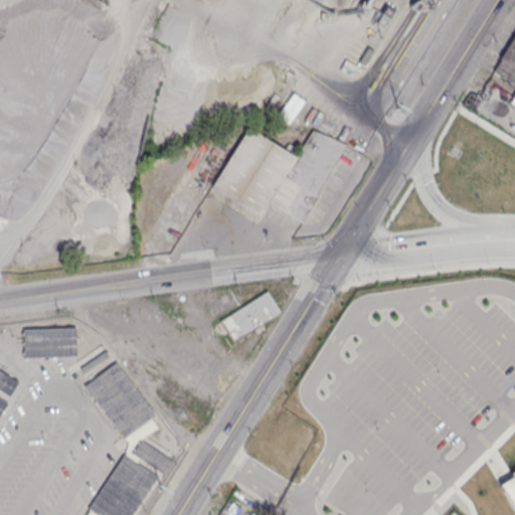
[(375,21),(381,25),(392,9),(386,5),(375,21)]
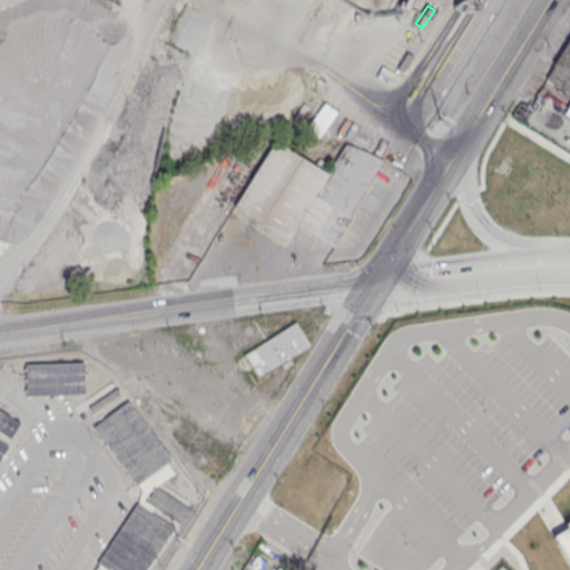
[(569,38),(569,71),(556,64),(569,38)]
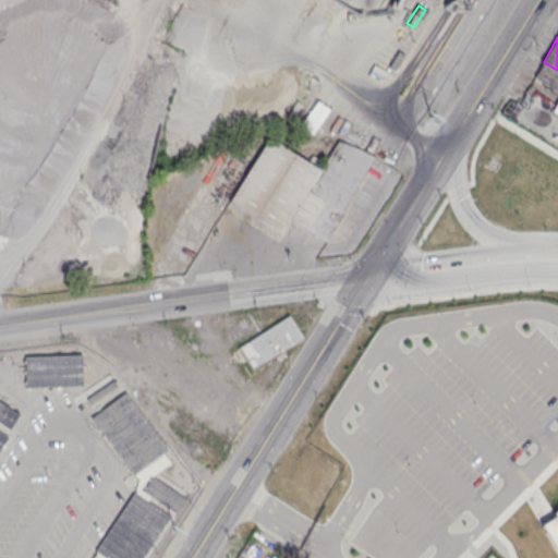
[(396,70),(389,67),(398,51),(403,55),(396,70)]
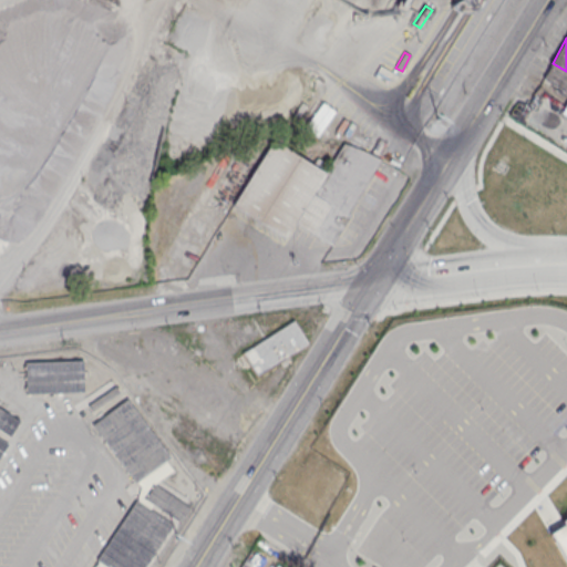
[(566,71),(566,92),(544,79),(553,63),(566,71)]
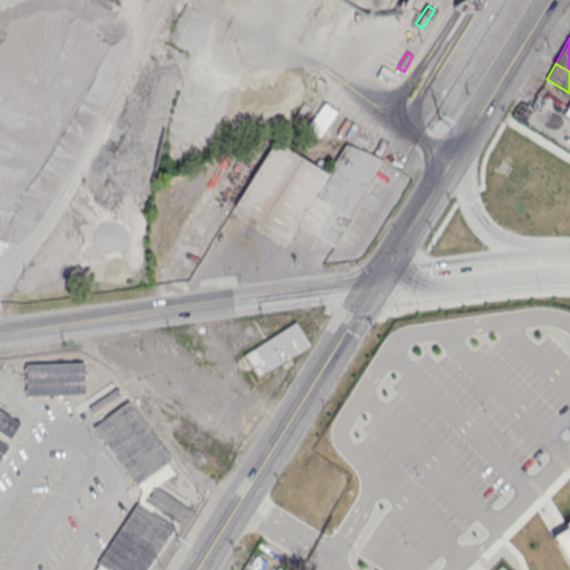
[(234,206),(287,239),(297,224),(330,244),(381,159),(346,144),(327,175),(274,141),(234,206)]
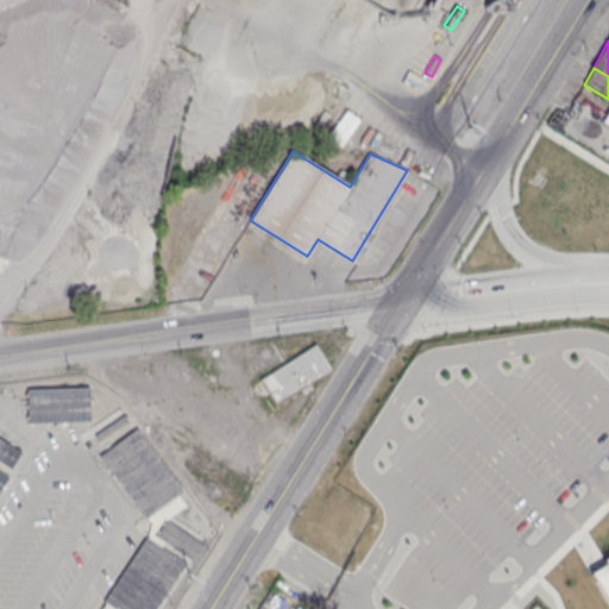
[(276,401),(262,378),(315,344),(331,368),(276,401)]
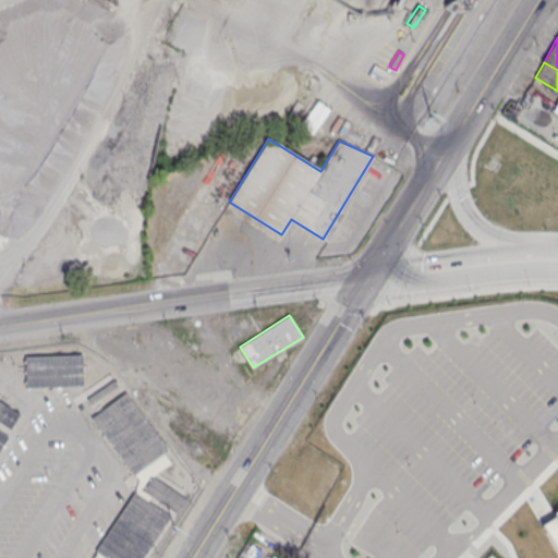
[(26,386),(26,354),(82,353),(82,385),(26,386)]
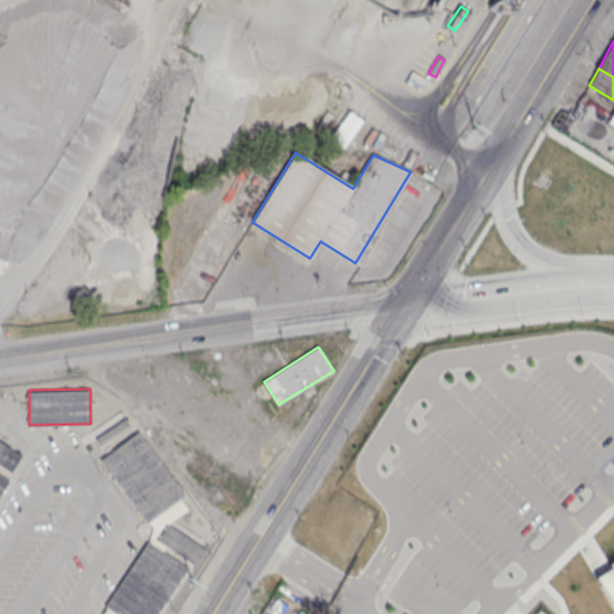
[(98,458),(144,521),(181,493),(136,431),(98,458)]
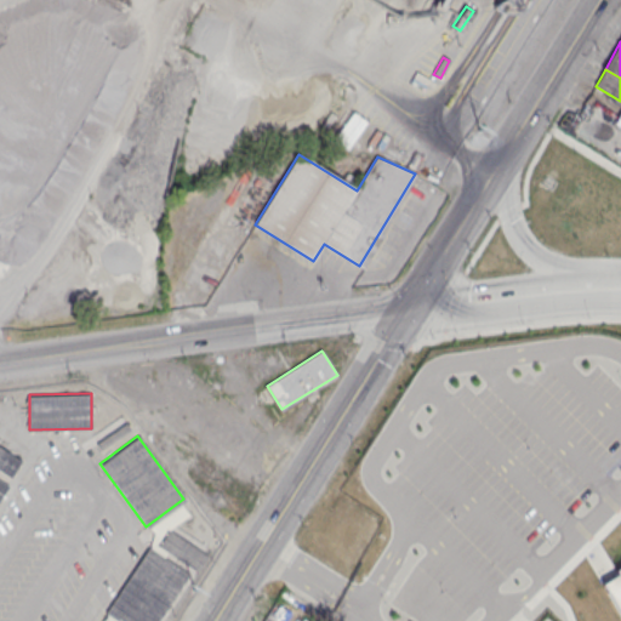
[(22,459),(0,445),(0,491),(1,493),(9,479),(11,480),(22,459)]
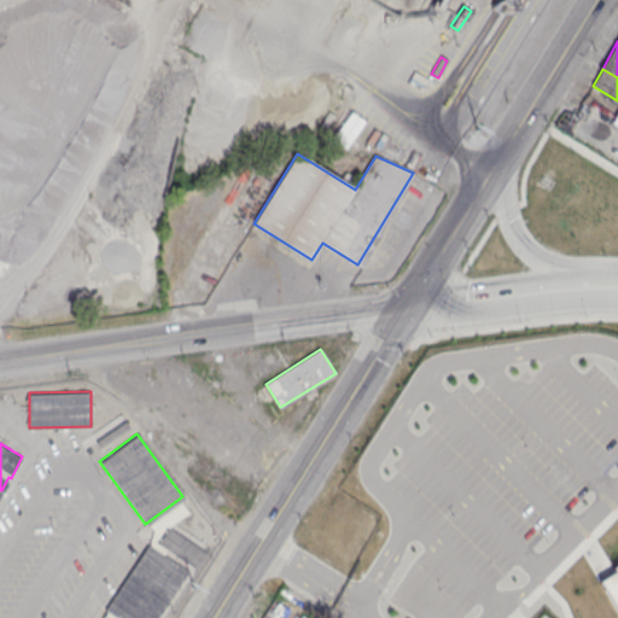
[(165,526),(203,551),(159,617),(105,617),(112,608),(108,606),(152,535),(158,538),(165,526)]
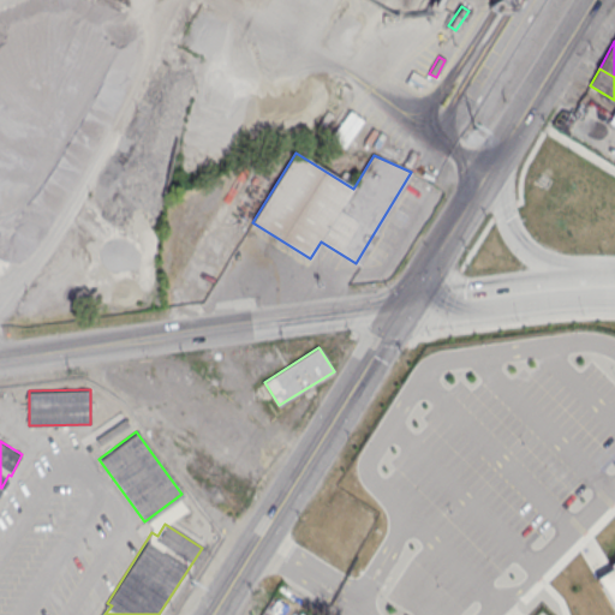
[(614,609),(597,578),(611,569),(609,565),(614,561),(614,609)]
